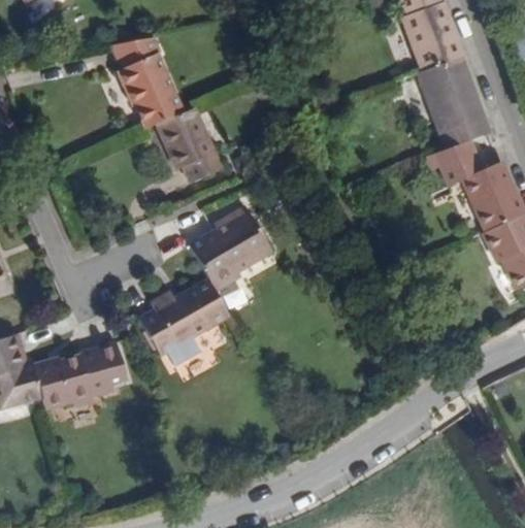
[(51,0),(20,0),(38,21),(54,7),(51,0)]
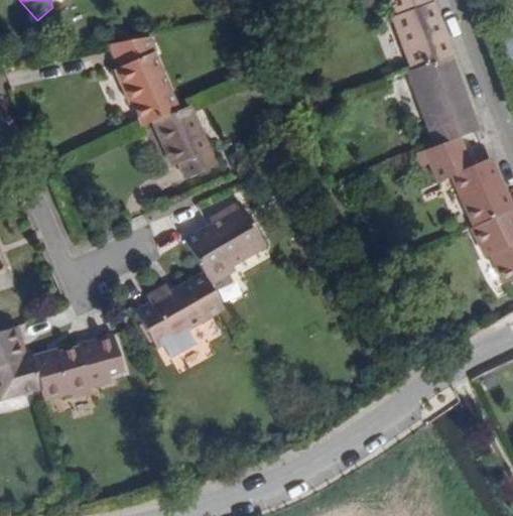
[(451,55),(432,5),(397,17),(415,69),(451,55)]
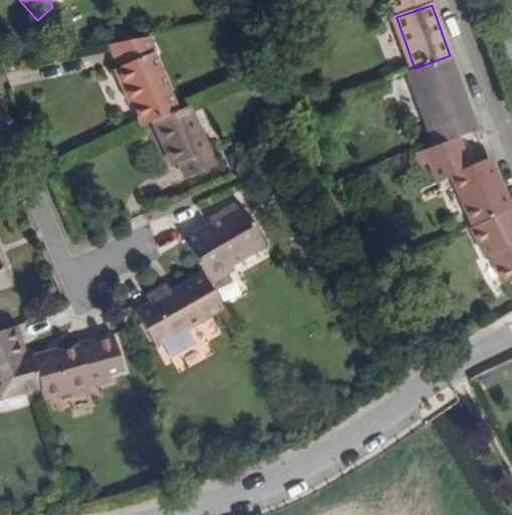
[(109,41),(144,125),(153,122),(168,115),(181,109),(156,49),(159,47),(152,33),(109,41)]
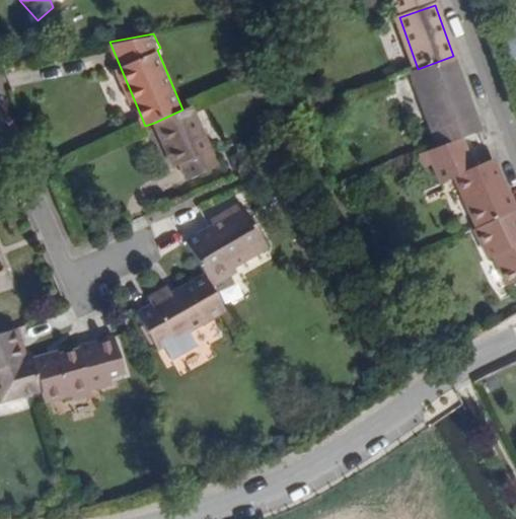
[(418,69),(412,71),(440,148),(457,141),(482,131),(453,56),(418,69)]
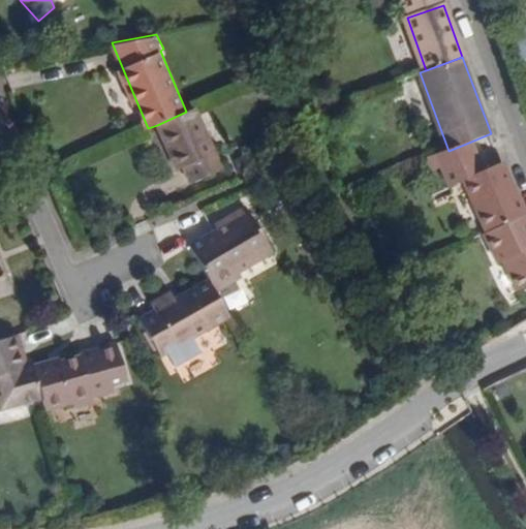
[(222,166),(195,109),(186,112),(173,118),(157,125),(176,168),(183,165),(190,182),(222,166)]
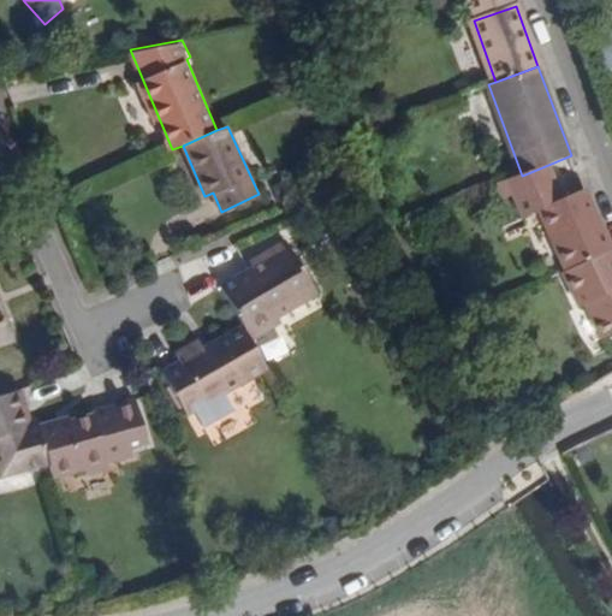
[(538,212),(564,272),(611,249),(611,243),(587,190),(558,202),(542,167),(522,176),(509,181),(514,191),(524,217),(538,212)]
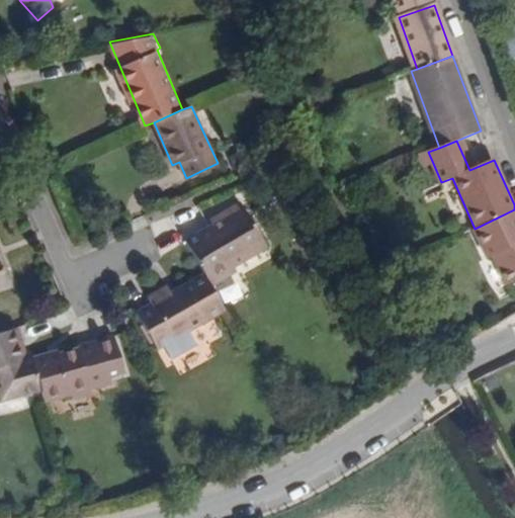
[(424,165),(432,161),(428,152),(420,155),(424,165)]
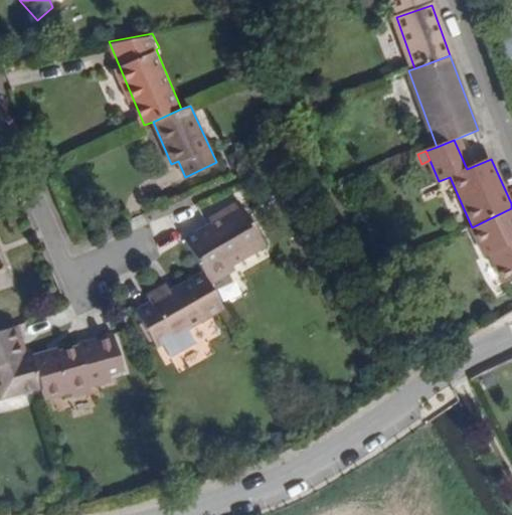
[(210,221),(208,223),(184,236),(198,263),(204,273),(211,284),(235,270),(229,260),(262,241),(237,199),(216,211),(219,217),(210,221)]
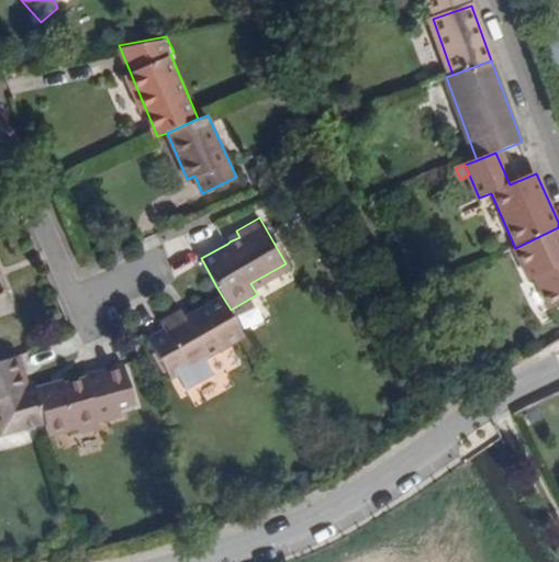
[(551,308),(558,305),(558,227),(515,248),(529,279),(536,277),(551,308)]
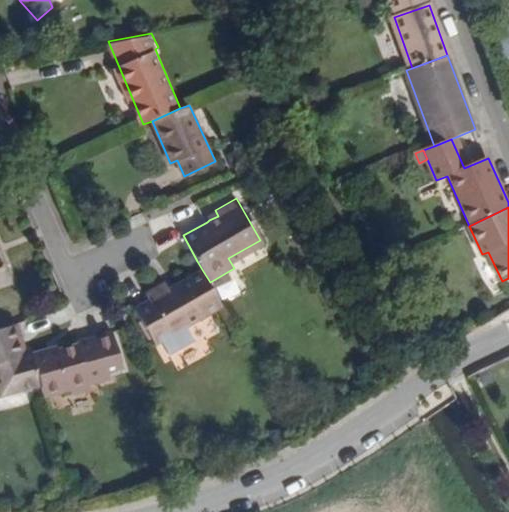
[(207,215),(209,220),(218,216),(215,210),(207,215)]
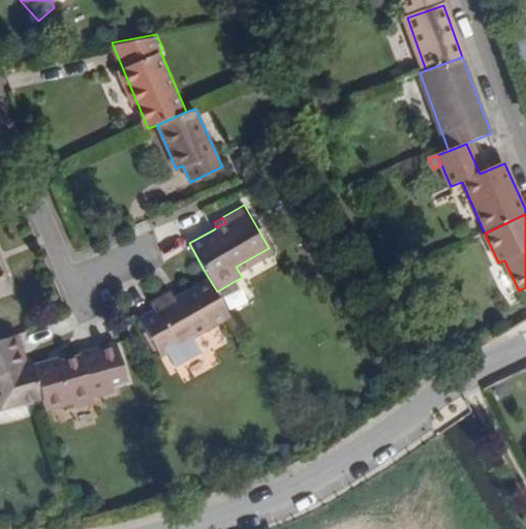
[(0,292),(13,287),(0,257),(0,292)]
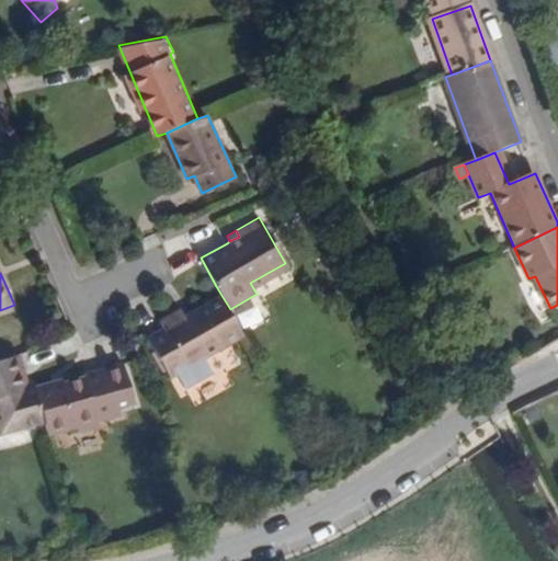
[(207,358),(246,336),(241,328),(230,309),(223,297),(186,317),(183,311),(161,324),(166,332),(150,341),(173,378),(179,375),(188,389),(215,374),(207,358)]
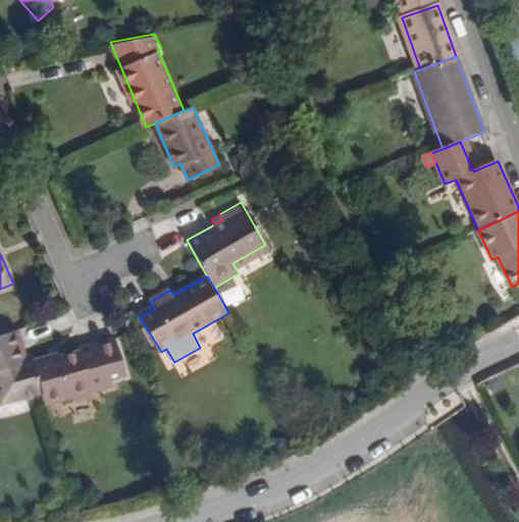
[(10,330),(0,332),(0,386),(3,398),(38,387),(33,370),(30,361),(30,360),(19,362),(10,330)]
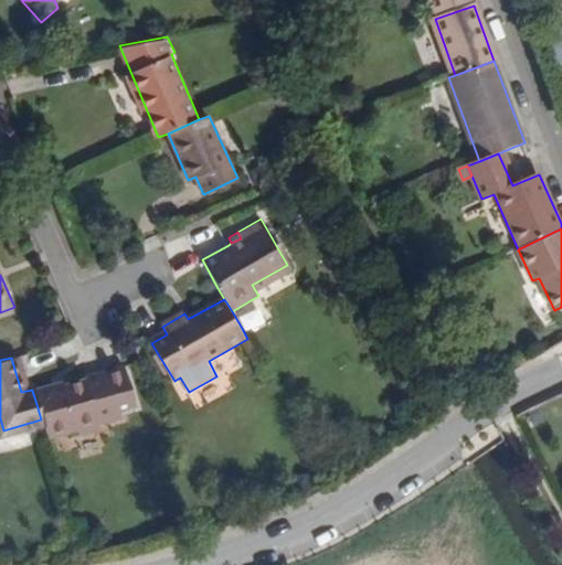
[(41,419),(46,438),(76,430),(96,425),(119,418),(118,411),(134,406),(124,366),(82,377),(83,382),(54,390),(53,385),(32,391),(35,401),(41,419)]
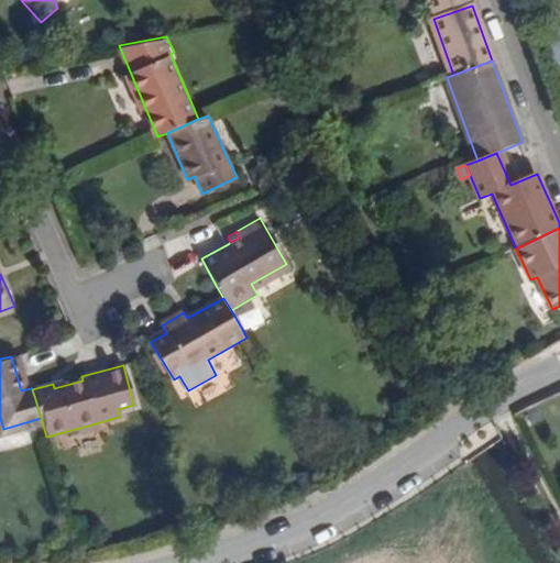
[(96,423),(76,429),(78,435),(98,429),(96,423)]
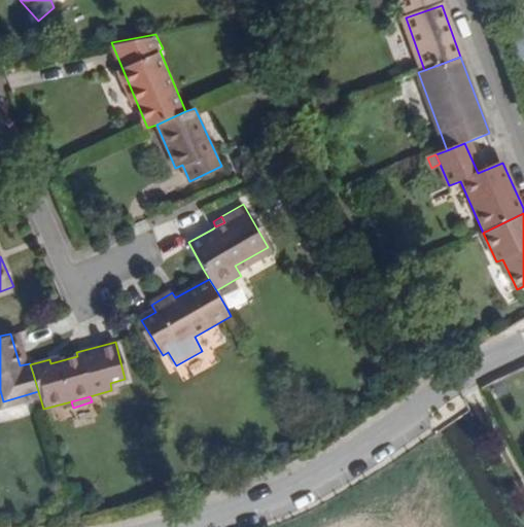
All buildings are outlined.
